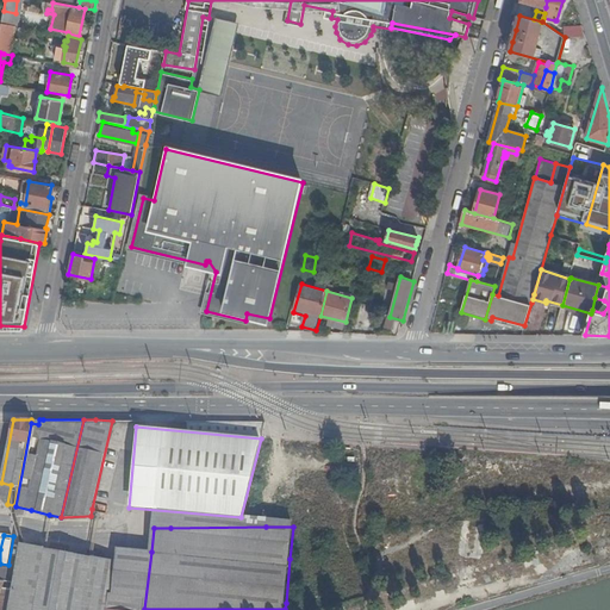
[(45,548),(20,545),(10,609),(33,609),(45,548)]
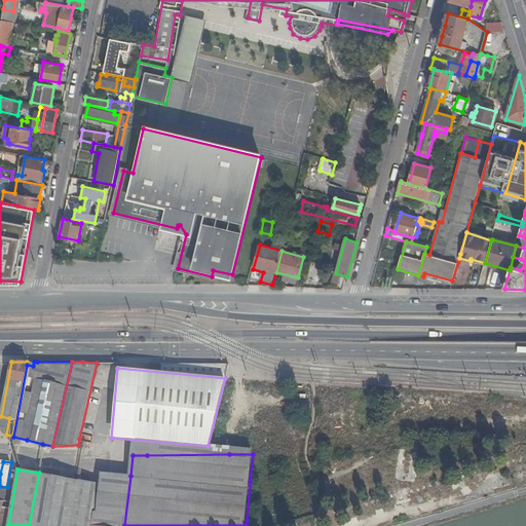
[(70,525),(79,480),(39,473),(29,525),(70,525)]
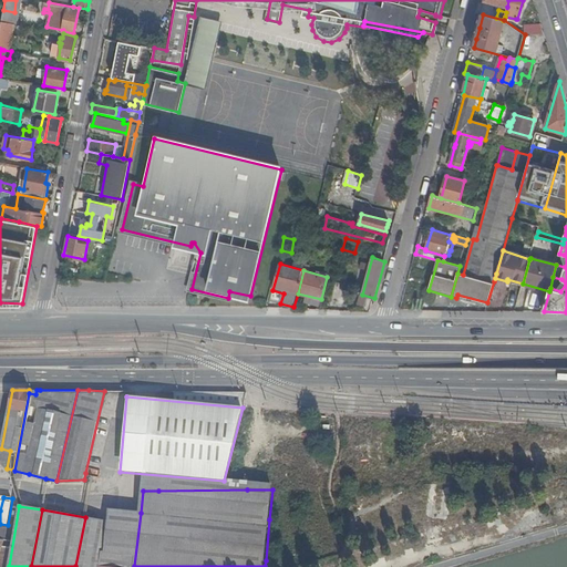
[(134,566),(141,513),(107,509),(106,521),(100,566),(134,566)]
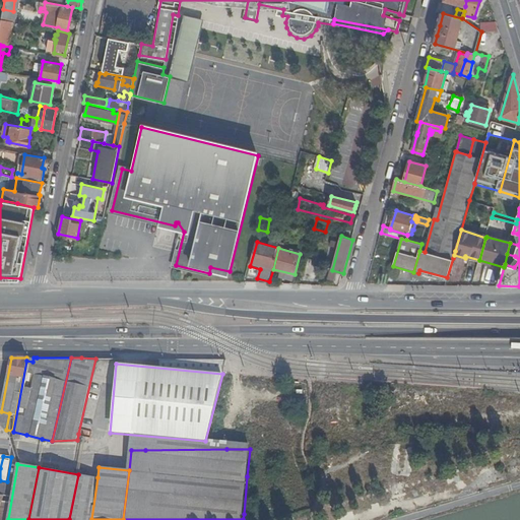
[(91,519),(98,477),(78,474),(69,519),(79,519),(80,519),(91,519)]
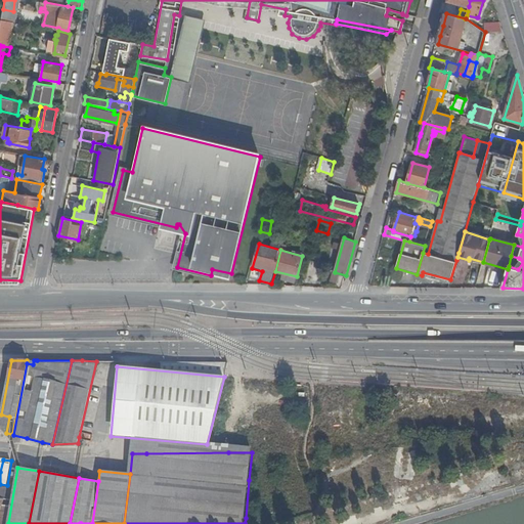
[(0,523),(7,523),(11,501),(4,500),(0,522),(0,523)]
